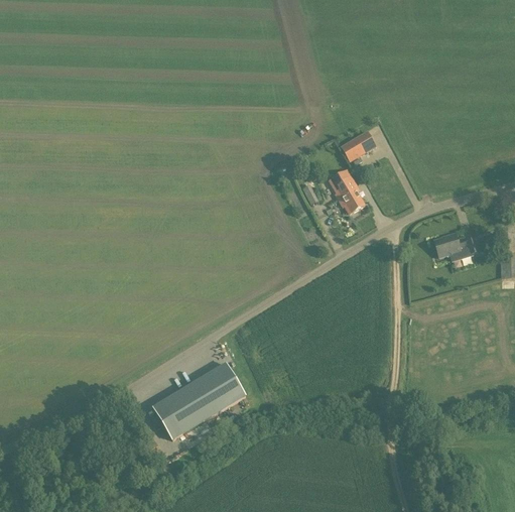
[(359,140),(344,149),(352,163),(367,154),(359,140)]
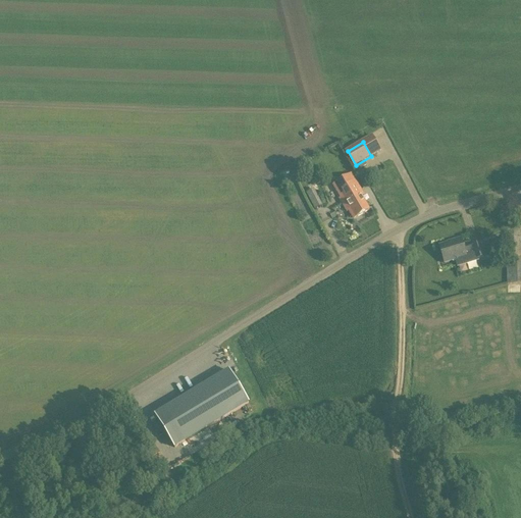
[(355,214),(369,206),(361,192),(363,191),(351,170),(332,180),(349,207),(350,206),(355,214)]
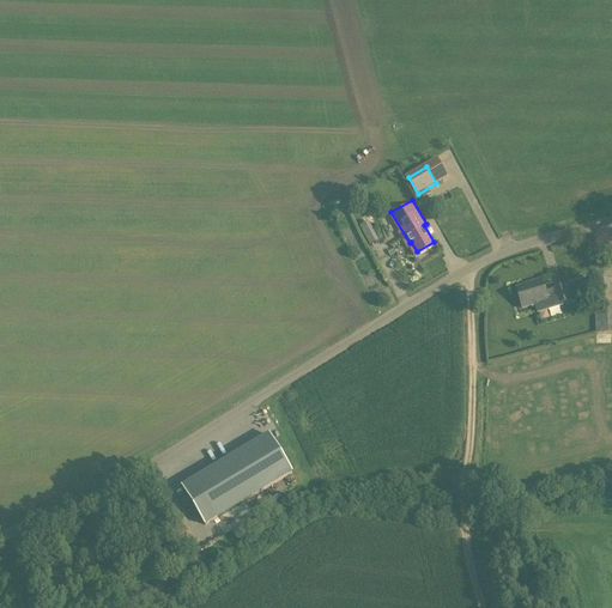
[(371,224),(362,229),(369,241),(379,236),(371,224)]
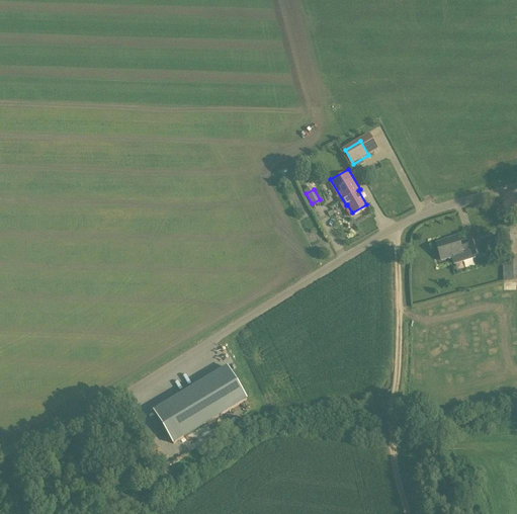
[(459,242),(456,232),(445,235),(446,236),(435,240),(440,258),(462,251),(461,250),(469,248),(471,254),(481,251),(476,237),(466,239),(467,240),(459,242)]
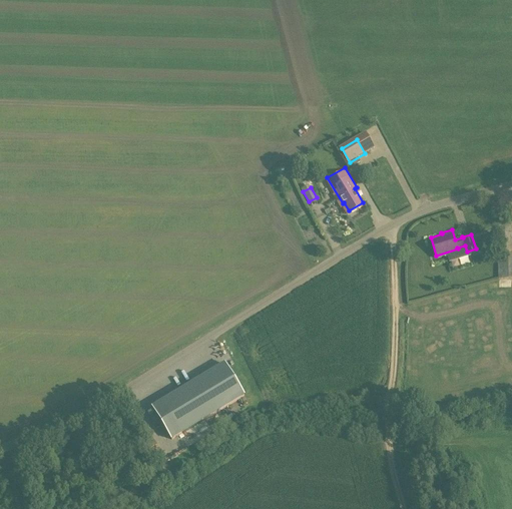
[(496,229),(496,249),(511,248),(511,229),(496,229)]
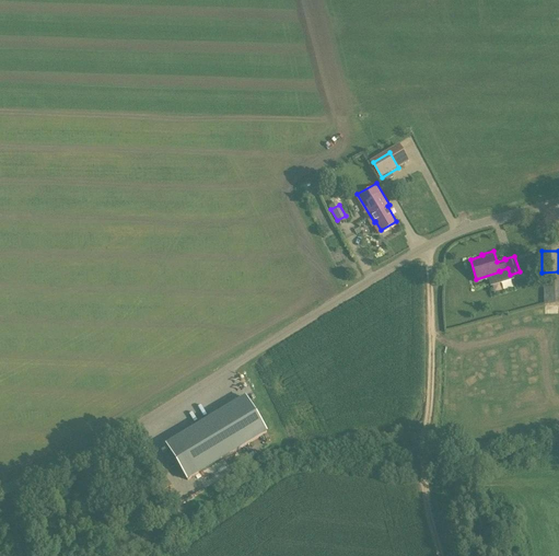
[(558,291),(543,291),(543,301),(558,301),(558,291)]
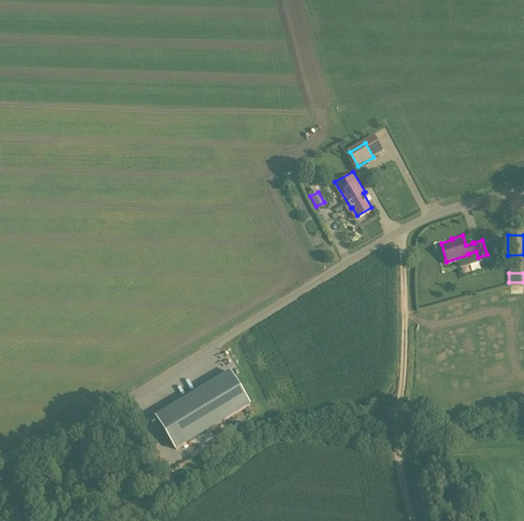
[(173,447),(217,422),(210,411),(244,392),(230,368),(154,414),(173,447)]
